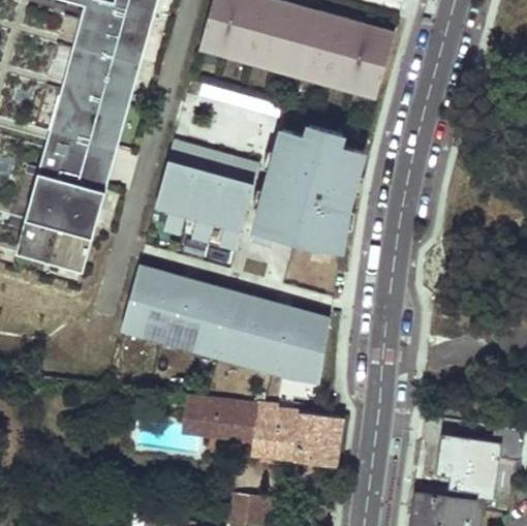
[(0,248),(81,271),(156,0),(0,0),(0,248)]
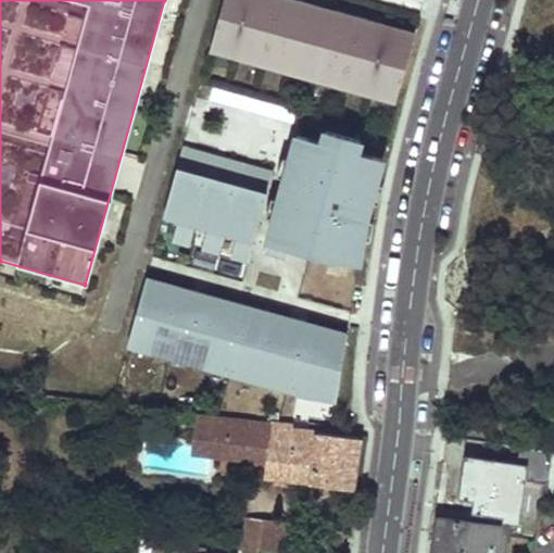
[(307,7),(285,0),(222,0),(206,54),(288,77),(307,7)]
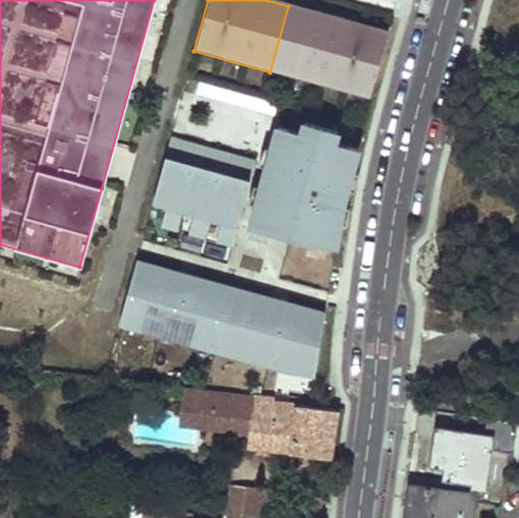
[(308,11),(288,6),(270,72),(290,77),(308,11)]
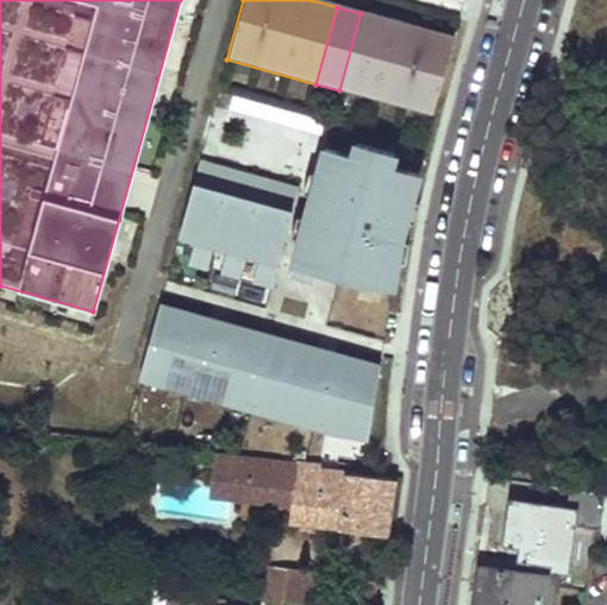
[(452,39),(361,13),(339,90),(431,117),(452,39)]
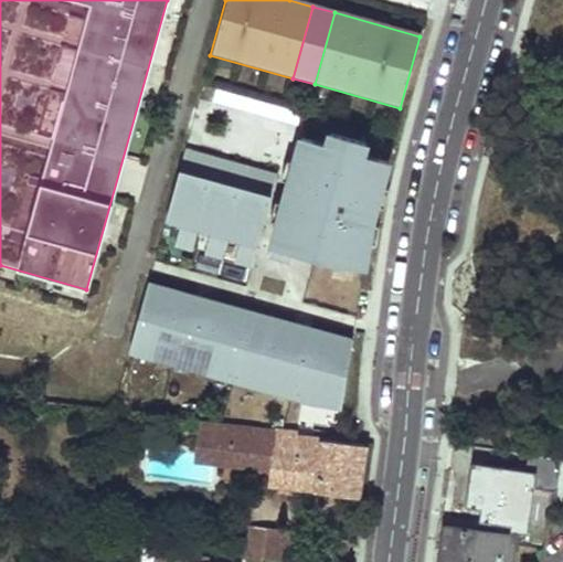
[(363,147),(329,137),(326,149),(299,141),(266,261),(288,267),(291,257),(331,268),(362,272),(363,223),(386,166),(360,158),(363,147)]
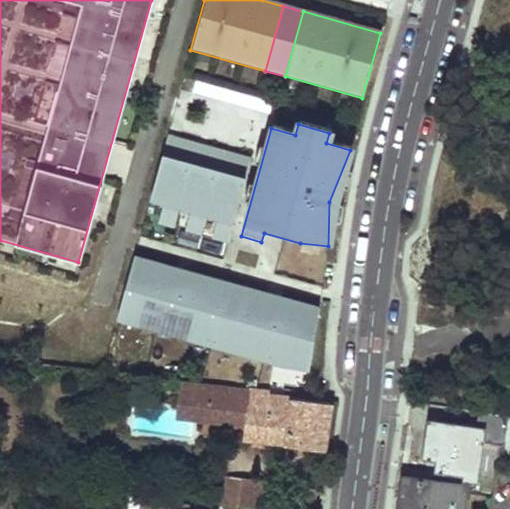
[(195,148),(177,143),(174,152),(163,149),(150,196),(149,200),(156,202),(164,204),(159,223),(173,227),(178,208),(191,212),(186,231),(200,234),(205,216),(218,219),(213,238),(227,242),(249,163),(231,158),(229,164),(220,161),(222,155),(204,150),(201,159),(192,157),(195,148)]
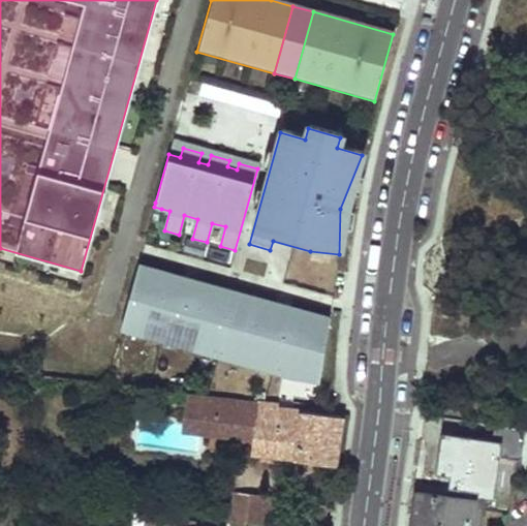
[(185,316),(172,312),(181,281),(144,271),(136,269),(132,285),(122,320),(145,327),(142,337),(169,344),(173,334),(203,342),(199,352),(234,362),(236,352),(266,361),(262,370),(291,378),(293,368),(320,375),(330,323),(289,312),(280,343),(268,339),(276,308),(193,285),(185,316)]
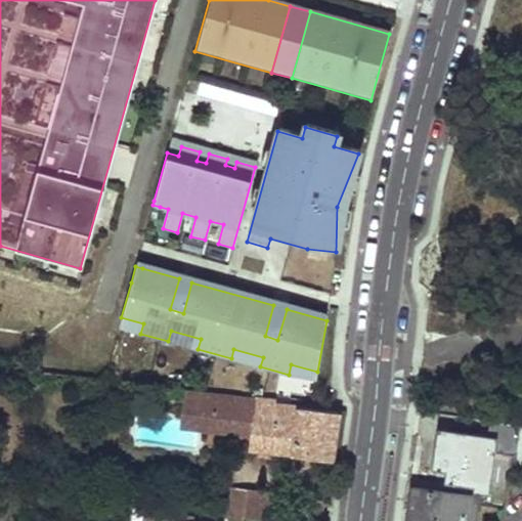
[(121,317),(118,328),(140,334),(143,323),(121,317)]
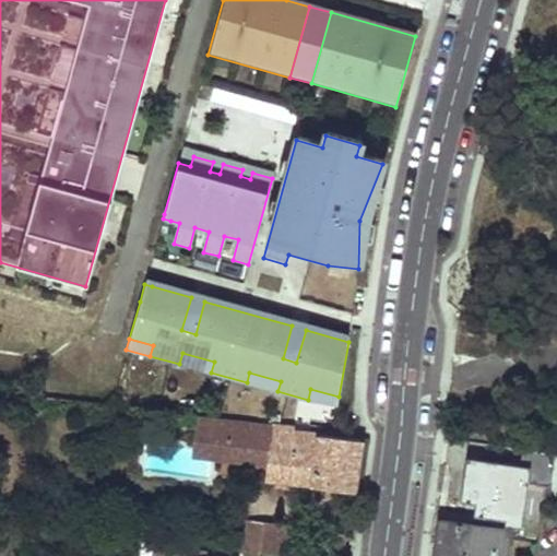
[(182,353),(179,364),(211,373),(214,362),(182,353)]
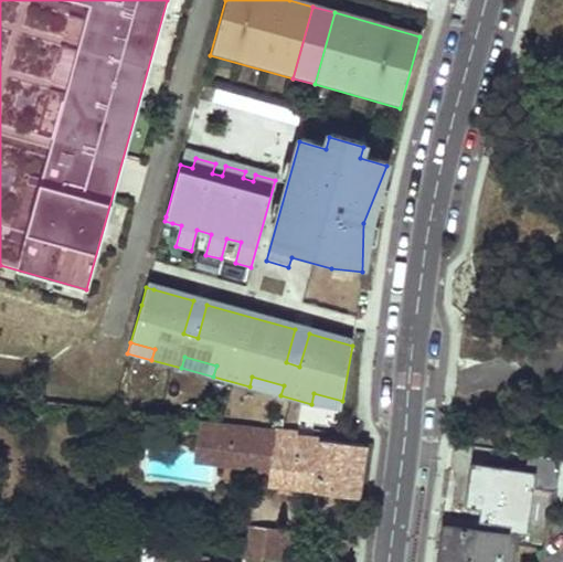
[(252,377),(250,386),(280,395),(284,385),(252,377)]
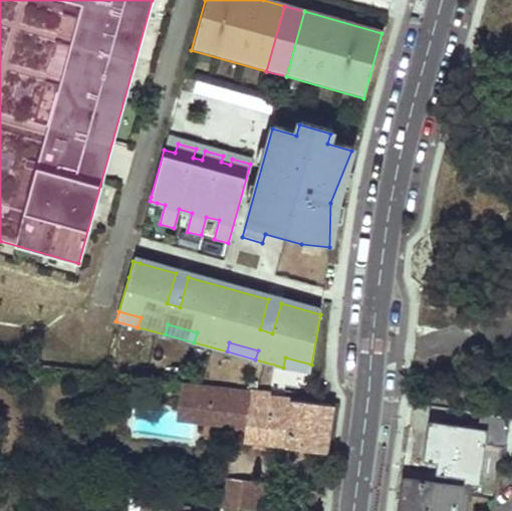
[(285,357),(283,367),(309,371),(311,364),(285,357)]
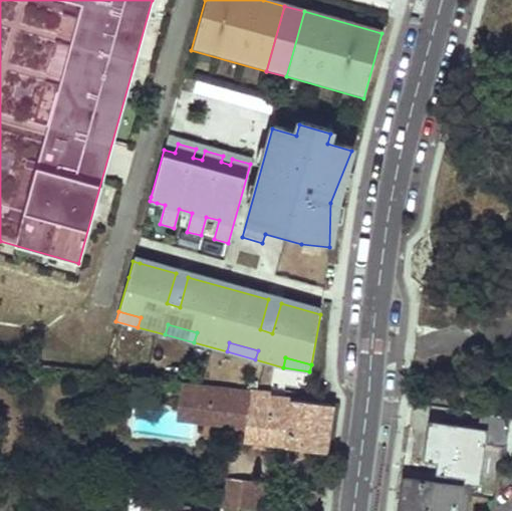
[(180,422),(245,429),(246,421),(213,417),(208,412),(211,389),(184,386),(180,422)]
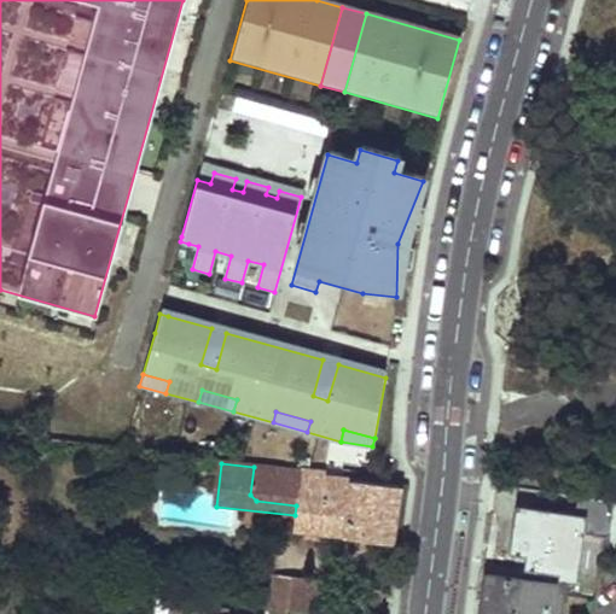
[(254,467),(250,495),(256,501),(296,506),(295,515),(294,533),(390,547),(397,490),(388,489),(320,480),(320,475),(254,467)]
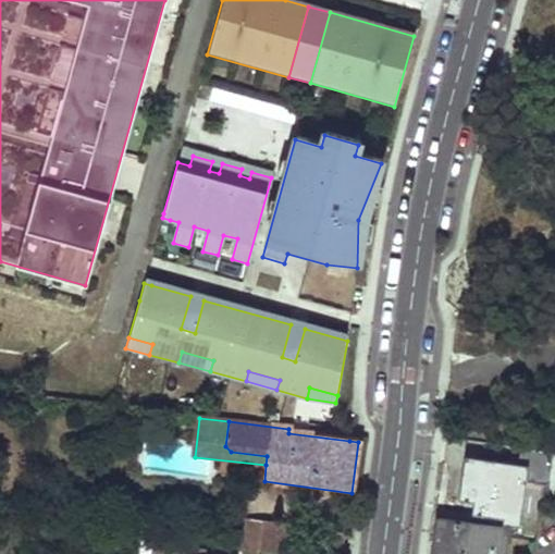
[(519,452),(514,484),(546,489),(551,456),(519,452)]
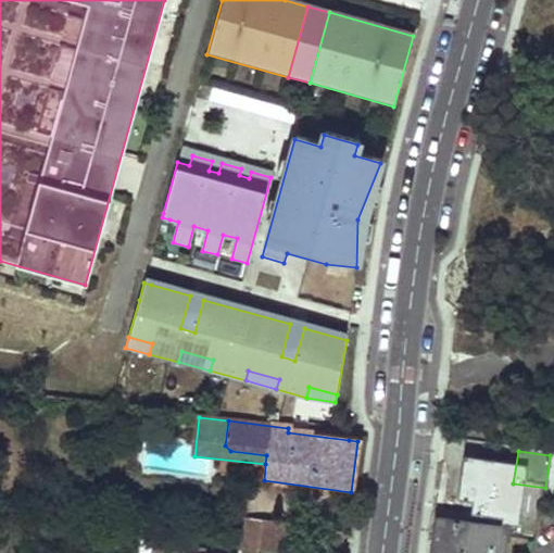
[(266,552),(269,524),(244,522),(240,551),(247,552),(266,552)]
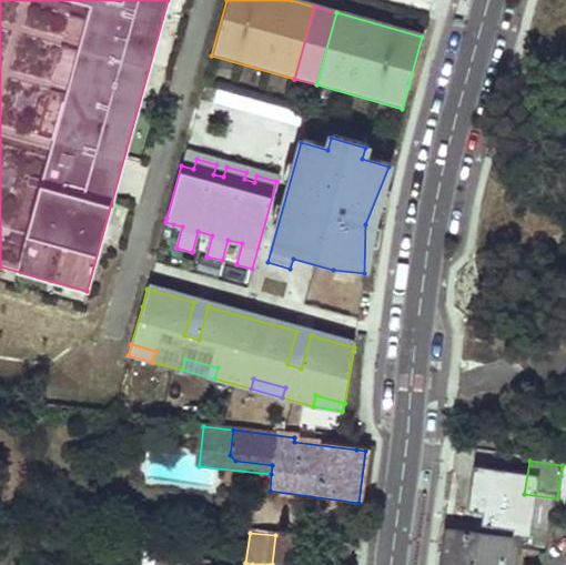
[(501,541),(445,533),(442,556),(445,557),(444,564),(515,564),(518,543),(517,542),(517,536),(501,534),(501,541)]
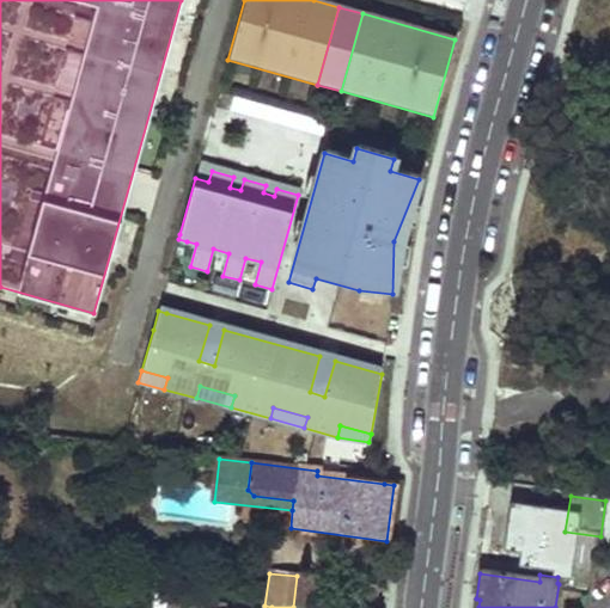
[(322,607),(327,579),(297,576),(293,607),(322,607)]
